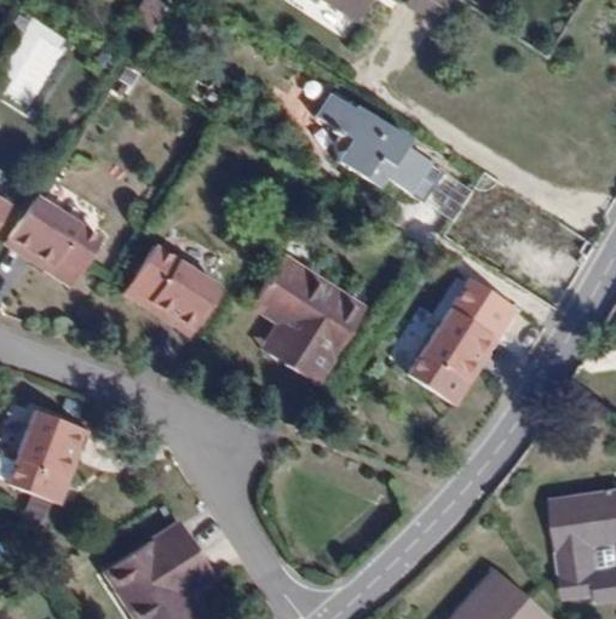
[(314,0),(315,1),(315,0),(327,0),(356,19),(369,0),(314,0)]
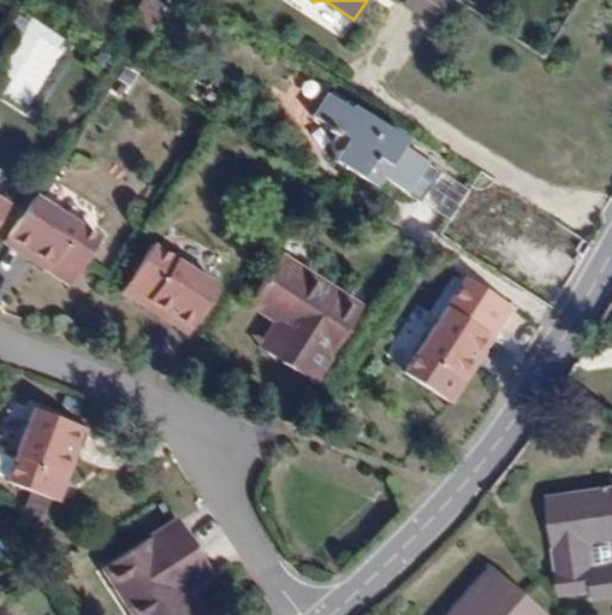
[(405,0),(404,1),(434,22),(446,0),(405,0)]
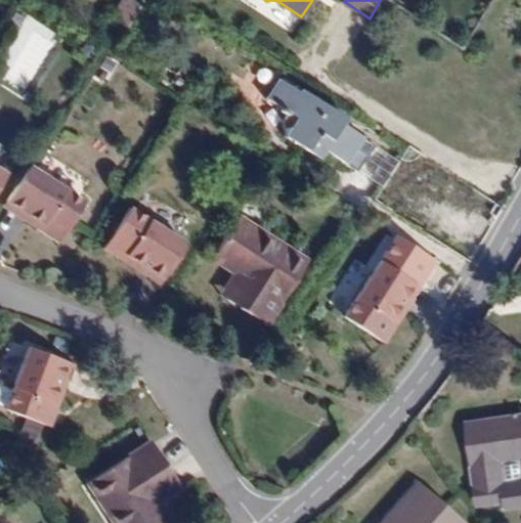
[(6,80),(25,92),(60,34),(31,15),(3,60),(14,68),(6,80)]
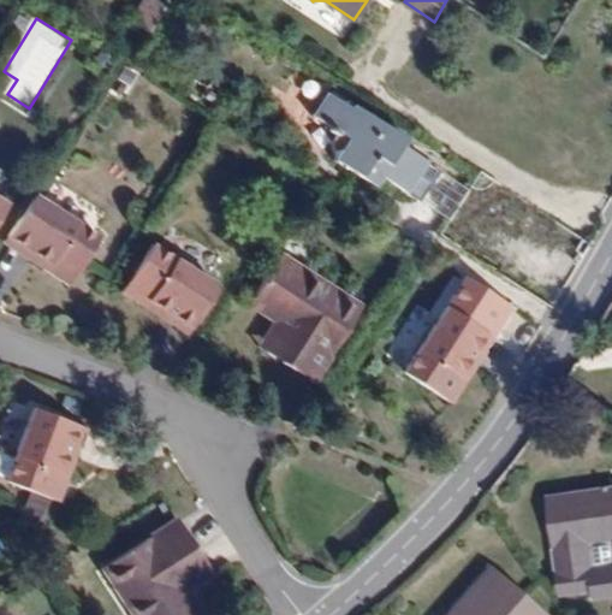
[(404,146),(408,139),(355,104),(352,107),(328,92),(314,114),(338,130),(331,142),(336,158),(378,184),(385,175),(422,197),(440,169),(404,146)]
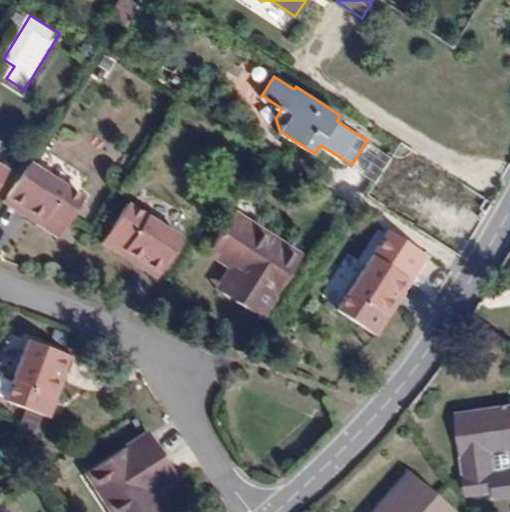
[(376,179),(391,156),(367,140),(352,164),(376,179)]
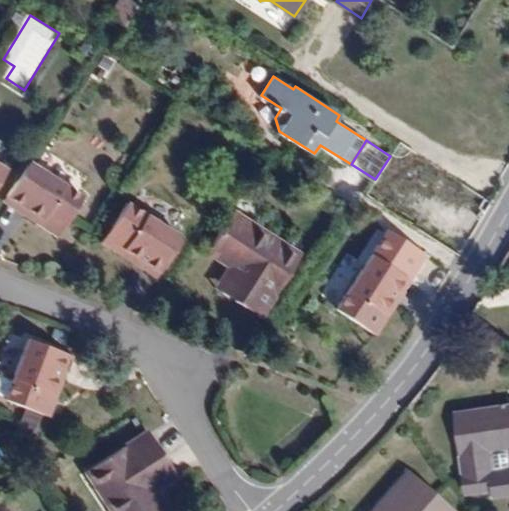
[(84,196),(31,161),(9,195),(42,217),(39,221),(60,234),(84,196)]
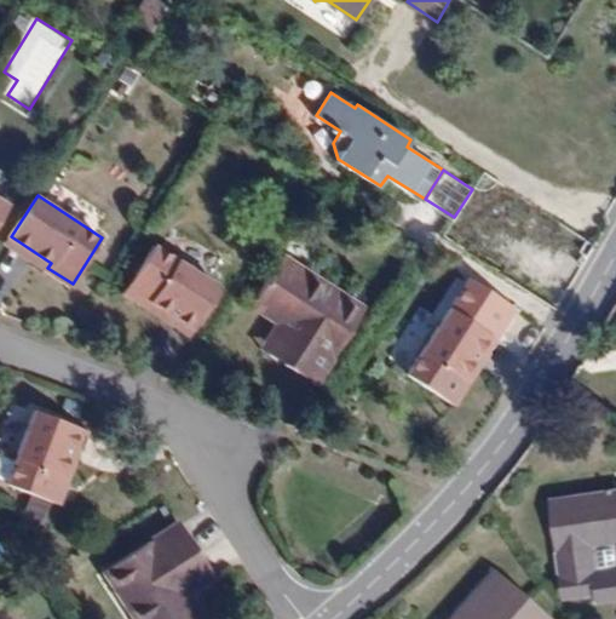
[(51,263),(11,236),(6,244),(47,268),(51,263)]
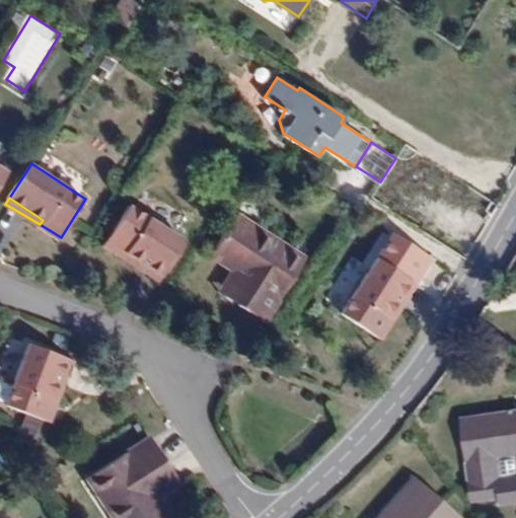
[(163,273),(186,240),(131,205),(104,244),(125,257),(130,251),(163,273)]
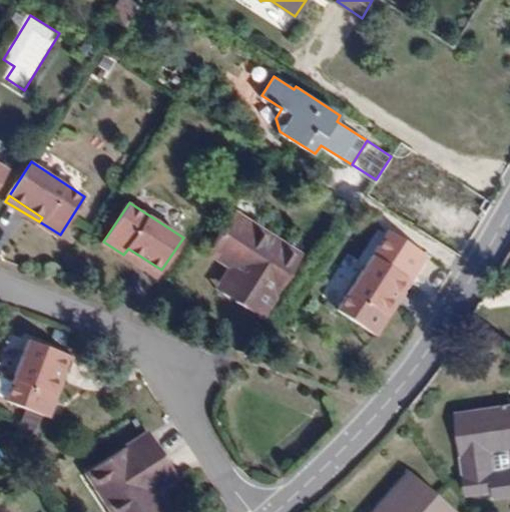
[(305,253),(237,210),(209,253),(230,268),(252,282),(239,300),(265,316),(305,253)]
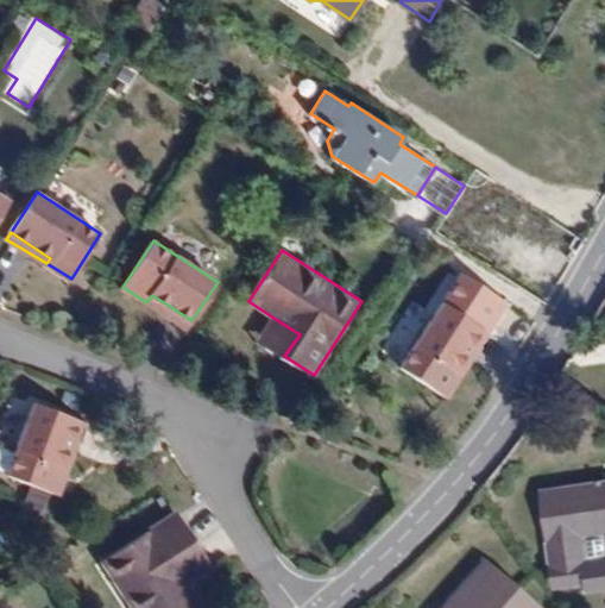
[(191,320),(152,295),(146,302),(187,327),(191,320)]
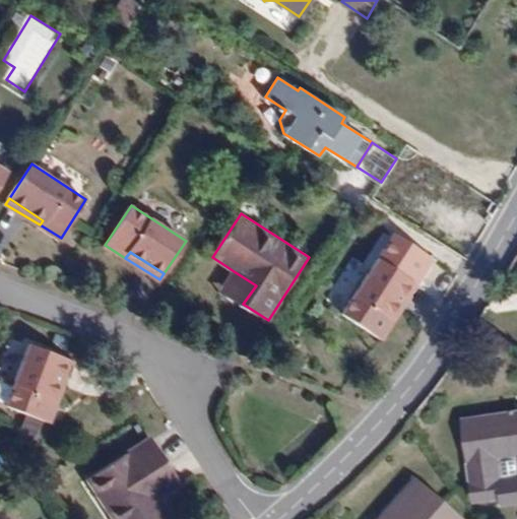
[(391,314),(414,280),(379,258),(343,313),(384,338),(397,318),(391,314)]
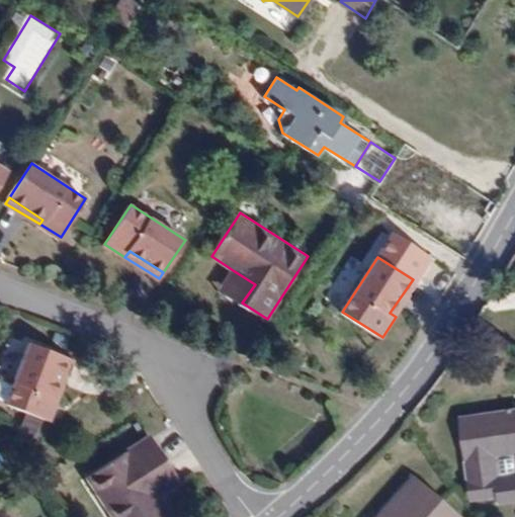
[(255,284),(233,270),(221,288),(242,303),(255,284)]
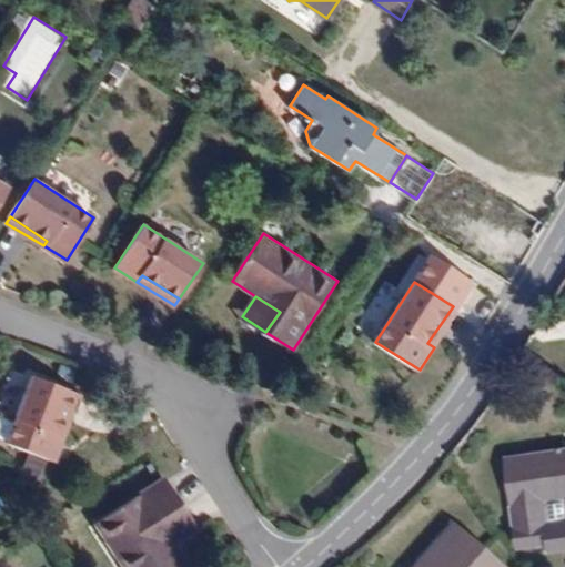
[(434,347),(458,311),(453,306),(427,343),(434,347)]
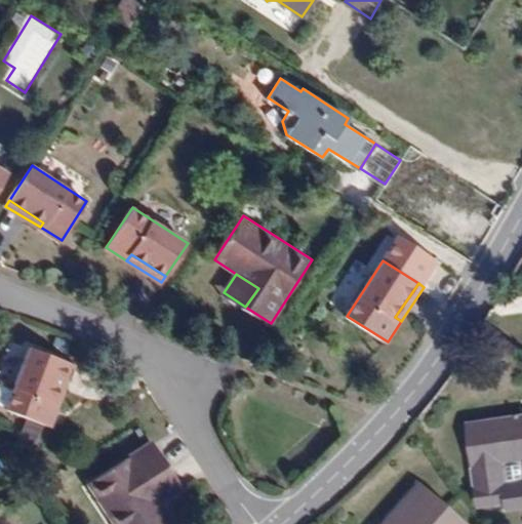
[(54,399),(69,361),(31,347),(7,407),(52,425),(61,402),(54,399)]
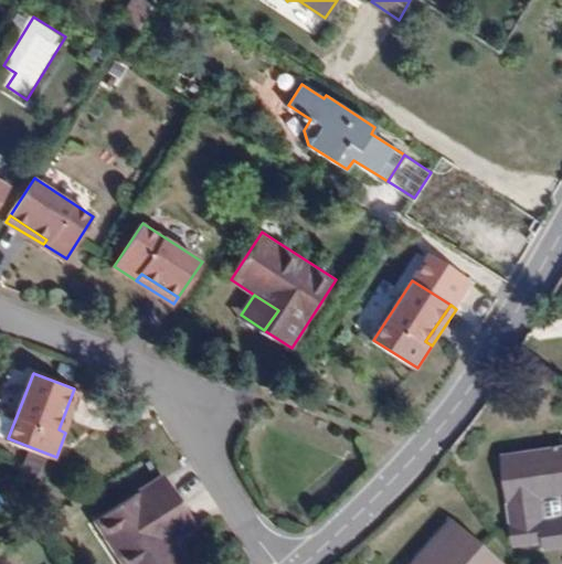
[(65,433),(82,392),(74,389),(59,429),(65,433)]
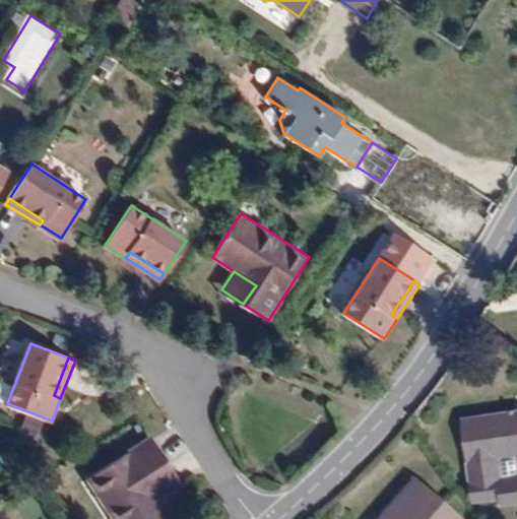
[(516,412),(465,420),(476,501),(512,495),(511,489),(516,488),(516,412)]
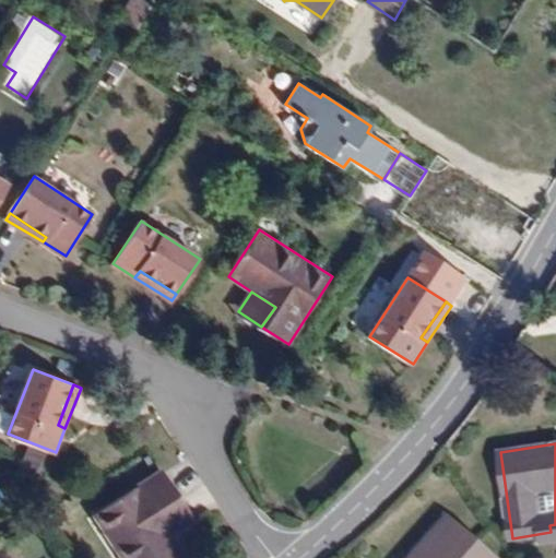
[(188,557),(176,536),(160,512),(181,498),(164,471),(95,513),(122,557),(188,557)]
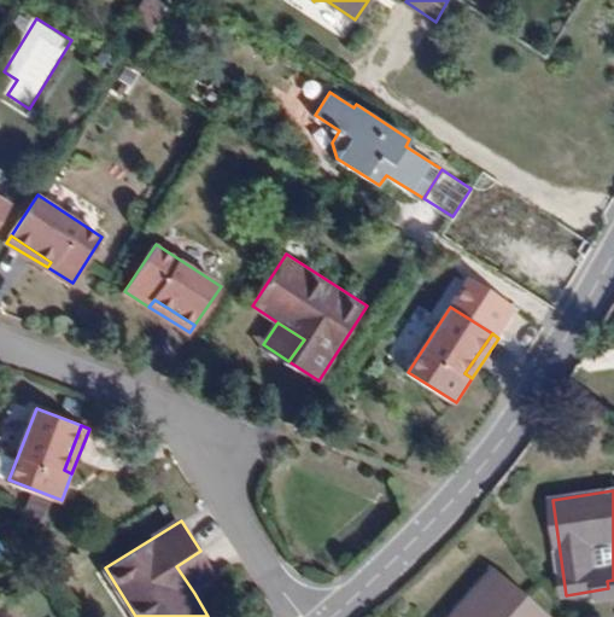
[(217,578),(200,551),(176,566),(194,593),(217,578)]
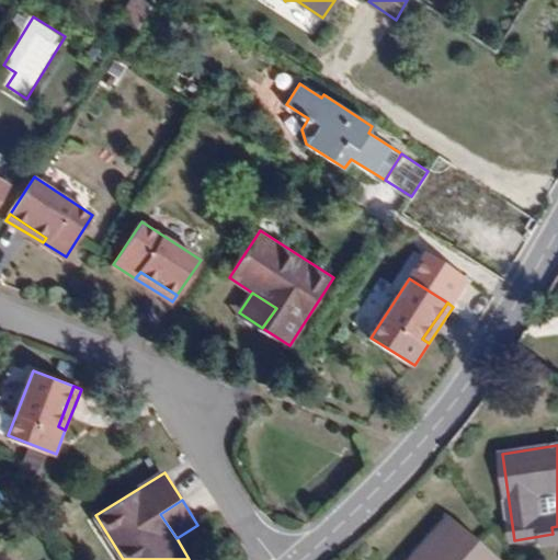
[(496,559),(448,517),(410,559),(496,559)]
